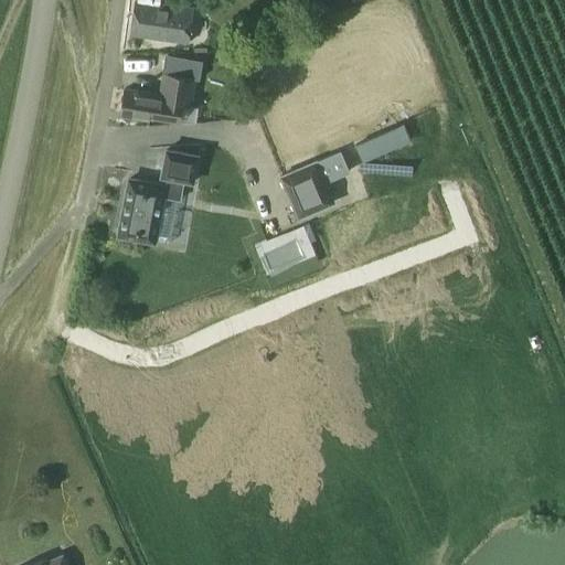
[(138,0),(137,0),(135,0),(131,33),(188,41),(192,8),(161,3),(138,0)]
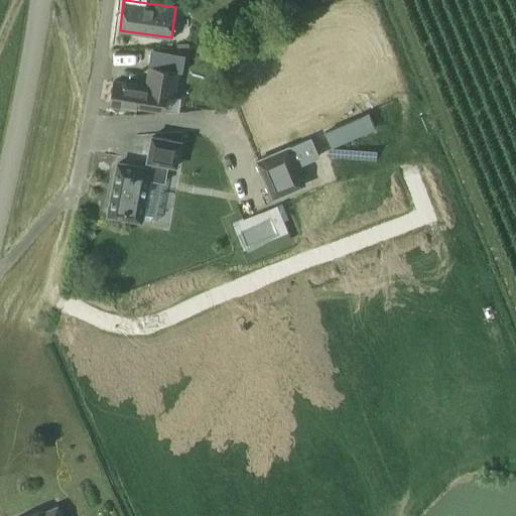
[(115,81),(111,104),(136,108),(136,105),(164,109),(166,96),(175,97),(179,73),(182,73),(184,60),(185,55),(151,49),(150,54),(145,86),(115,81)]
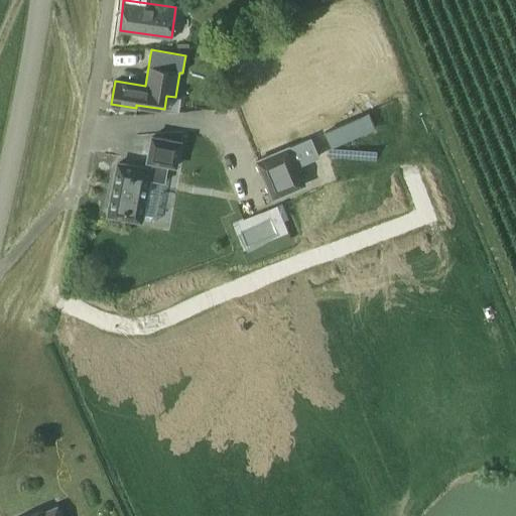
[(369,112),(325,131),(332,147),(376,128),(369,112)]
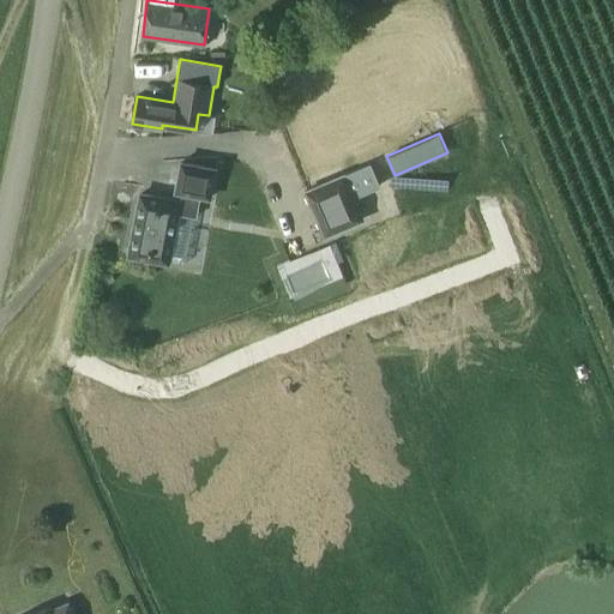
[(130,254),(168,262),(178,212),(197,216),(200,197),(212,199),(218,167),(181,160),(174,192),(178,193),(176,200),(142,193),(130,254)]
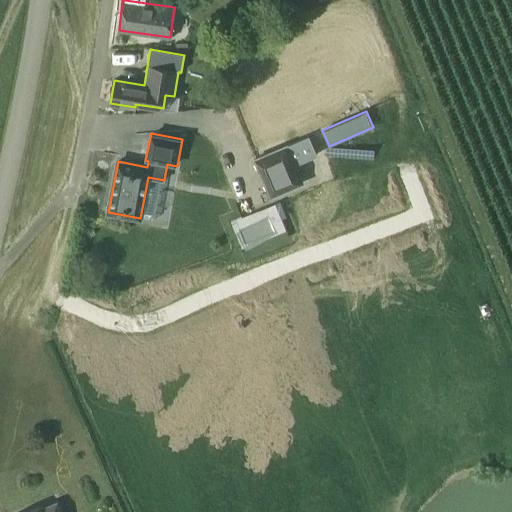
[(254,158),(270,197),(305,184),(296,164),(317,155),(309,136),(254,158)]
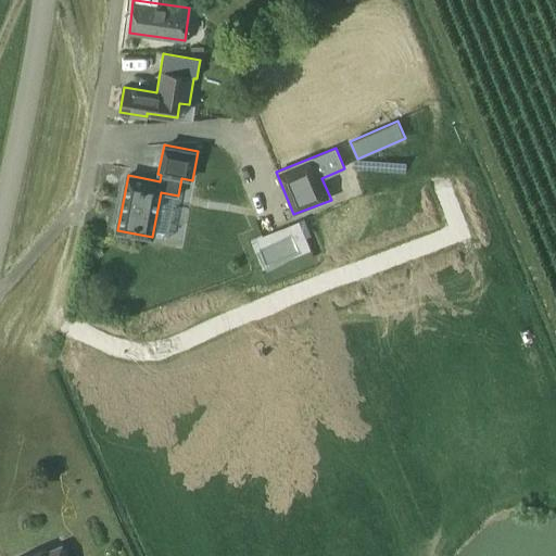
[(251,239),(263,269),(311,251),(299,220),(251,239)]
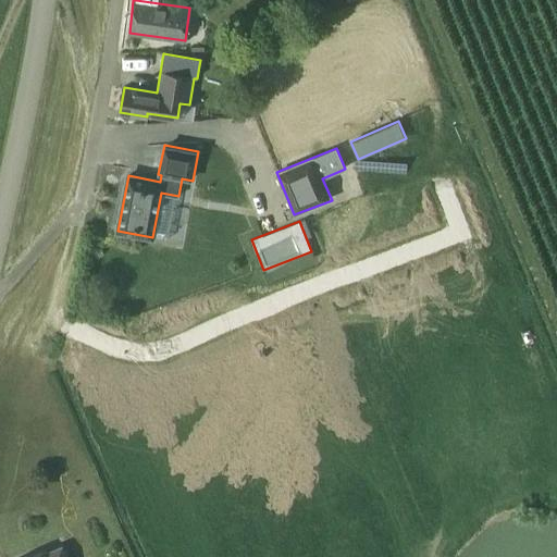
[(46,551),(28,556),(66,556),(62,546),(47,552),(46,551)]
